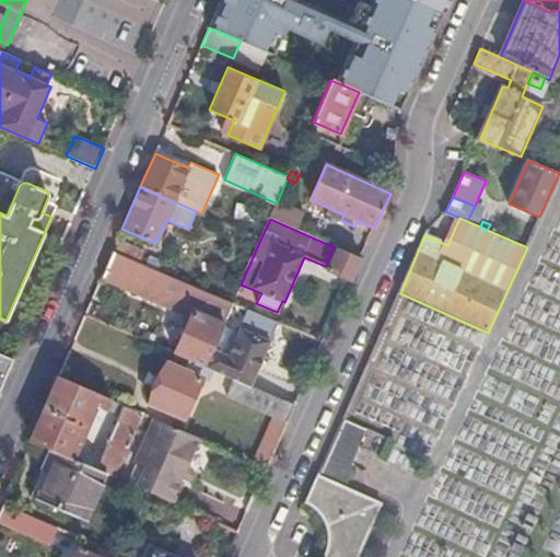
[(429,228),(427,233),(434,236),(436,231),(429,228)]
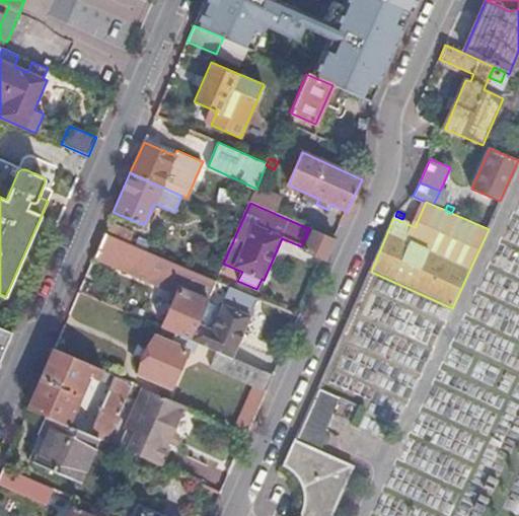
[(341,226),(311,213),(305,227),(309,228),(313,230),(335,239),(341,226)]
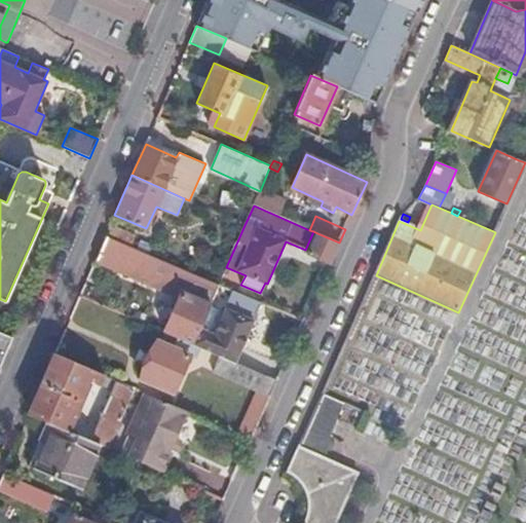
[(132,246),(136,235),(110,224),(106,234),(132,246)]
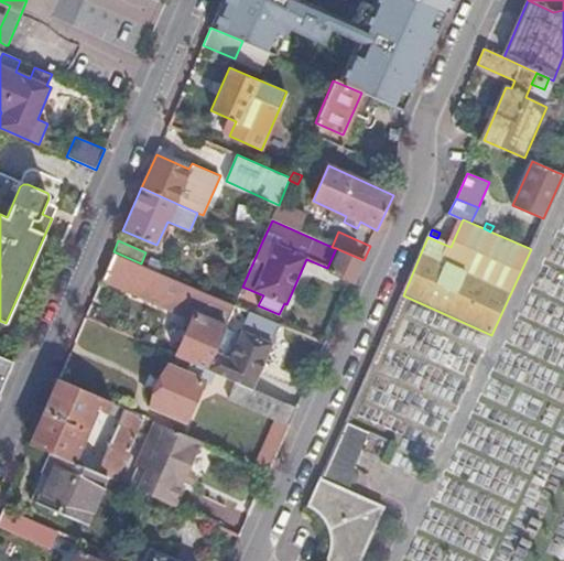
[(340,250),(331,272),(354,282),(364,260),(340,250)]
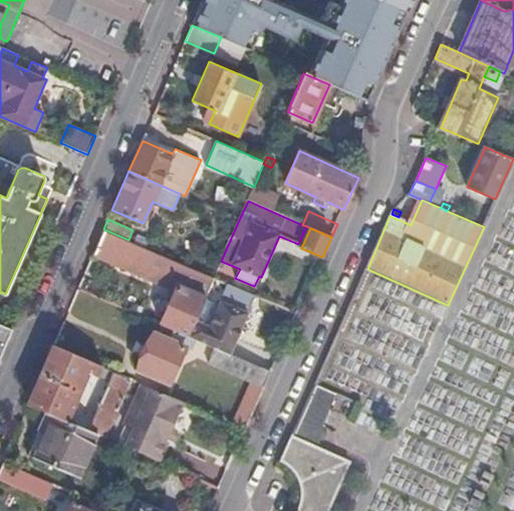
[(103,229),(96,246),(132,262),(140,245),(129,240),(103,229)]
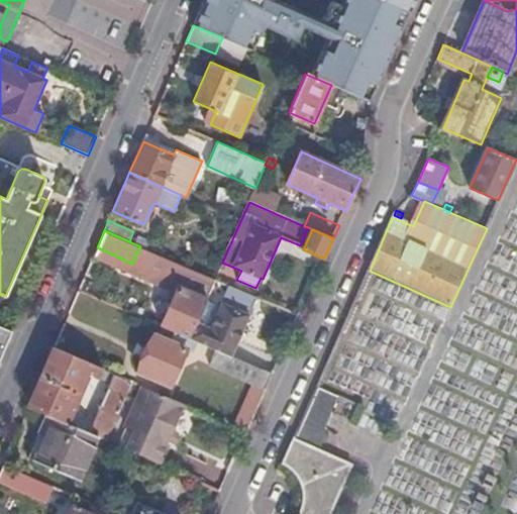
[(140,246),(132,264),(180,284),(188,268),(140,246)]
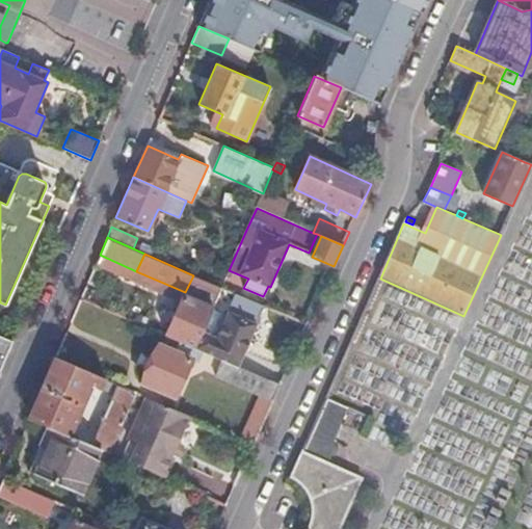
[(213,308),(221,288),(193,275),(185,292),(184,295),(213,308)]
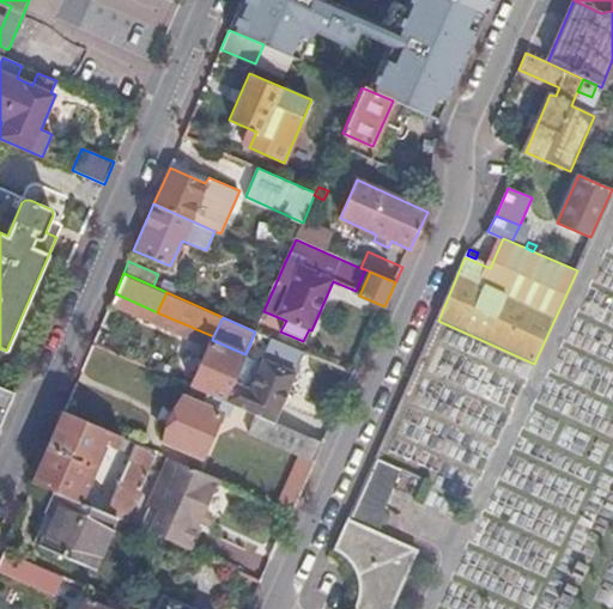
[(269,338),(259,364),(244,358),(225,401),(256,414),(274,421),(303,352),(269,338)]
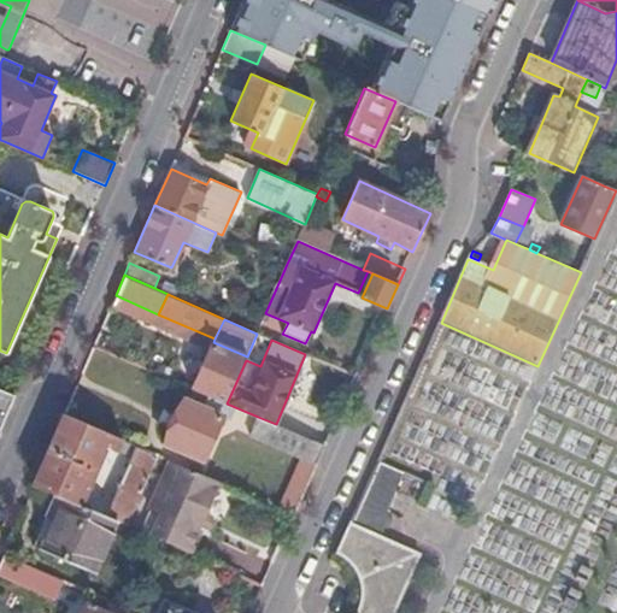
[(247,357),(213,342),(193,389),(211,396),(227,404),(246,360),(247,357)]
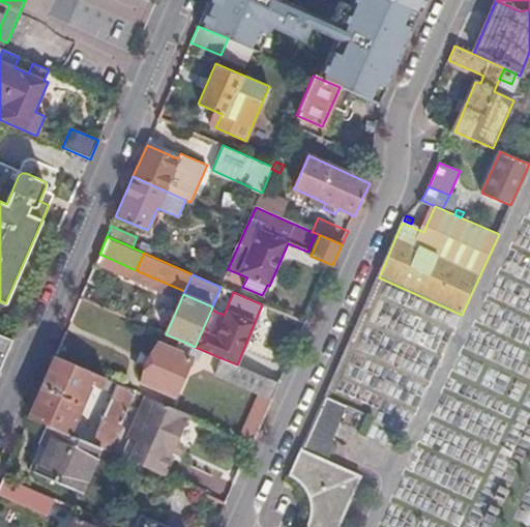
[(0,332),(0,368),(12,339),(0,332)]
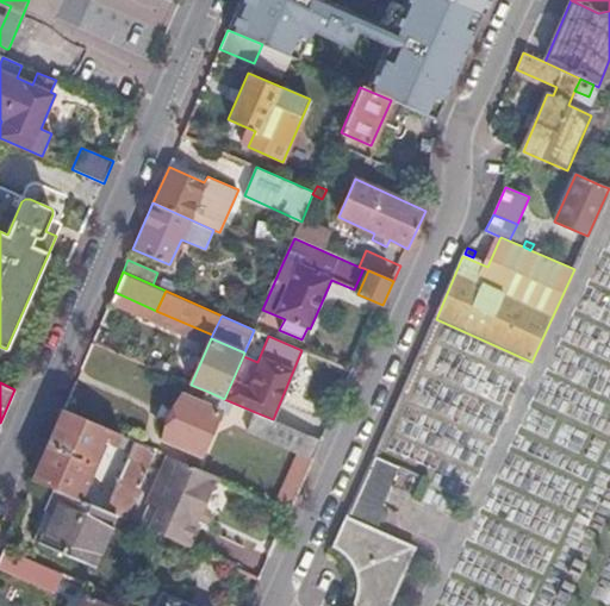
[(209,392),(191,385),(186,395),(182,394),(162,438),(201,455),(221,411),(203,404),(209,392)]
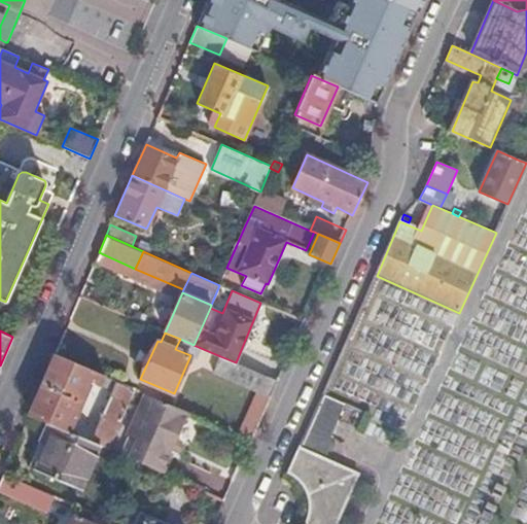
[(56,354),(30,413),(48,421),(65,428),(86,380),(99,385),(100,384),(109,388),(110,386),(114,387),(92,441),(100,444),(110,448),(135,389),(56,354)]
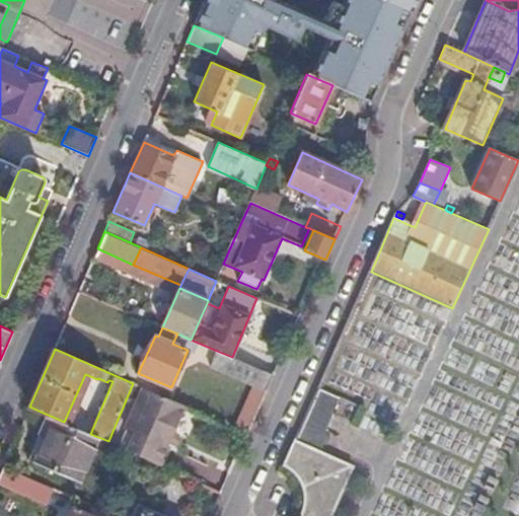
[(232,357),(217,351),(210,367),(255,387),(237,430),(247,434),(274,375),(232,357)]
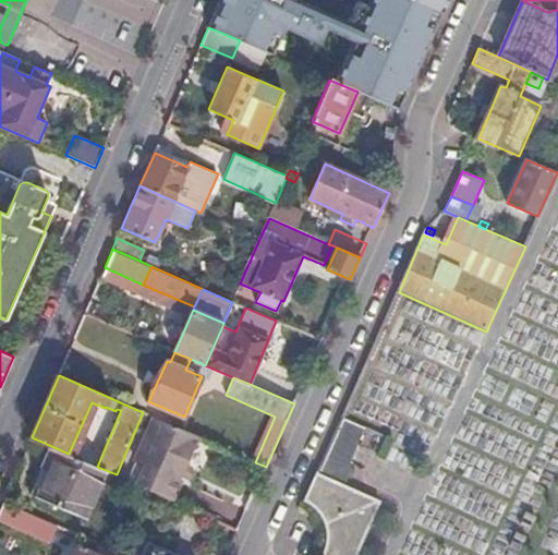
[(199,437),(156,418),(136,461),(146,466),(138,484),(144,487),(149,490),(172,499),(182,475),(186,466),(199,437)]
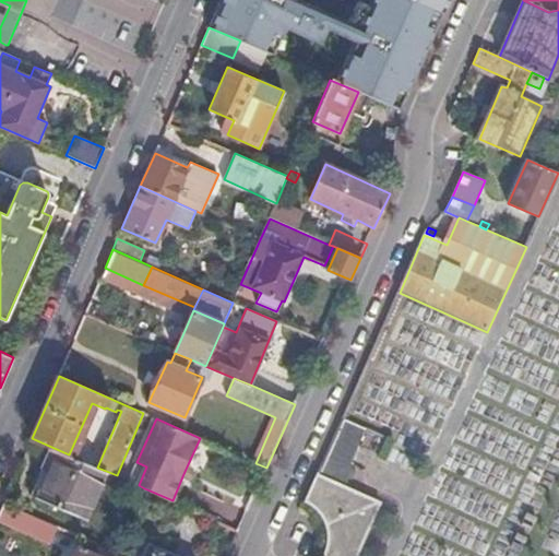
[(301,504),(304,505),(306,506),(307,504),(310,505),(316,509),(321,516),(324,519),(325,522),(328,528),(330,533),(330,536),(330,542),(329,546),(326,554),(325,555),(357,555),(331,544),(339,528),(365,540),(380,505),(343,487),(351,469),(348,468),(365,430),(342,421),(333,441),(318,474),(316,474),(301,504)]
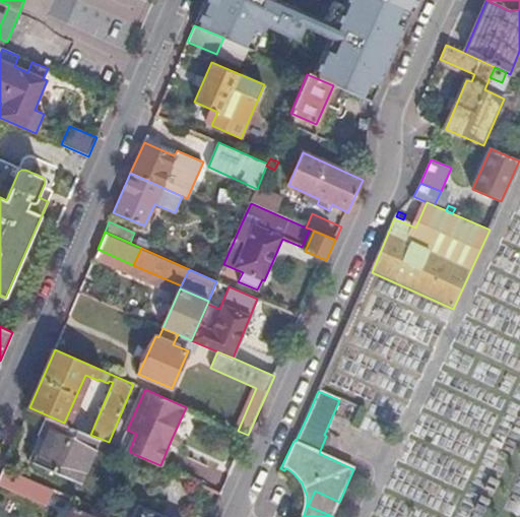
[(64,423),(48,415),(40,434),(45,436),(35,462),(79,481),(99,438),(90,435),(86,433),(79,430),(64,423)]
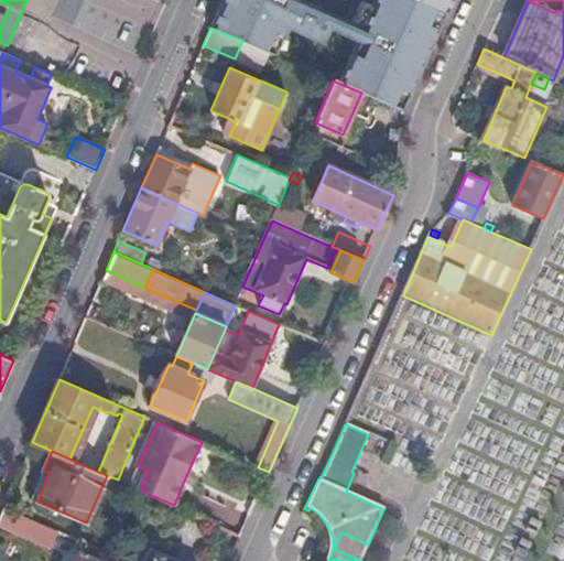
[(88,461),(86,466),(94,470),(96,464),(88,461)]
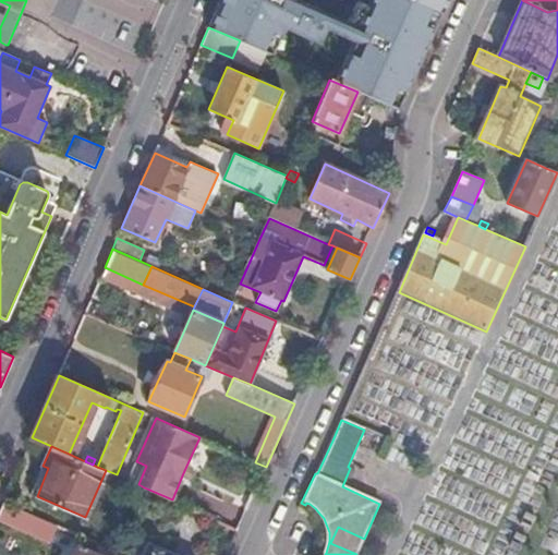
[(182,475),(189,479),(193,468),(186,466),(182,475)]
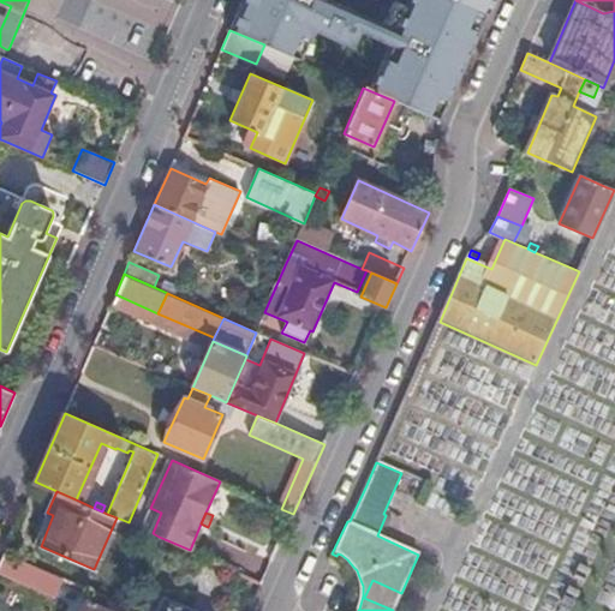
[(0,571),(53,595),(61,576),(4,551),(0,561),(0,571)]
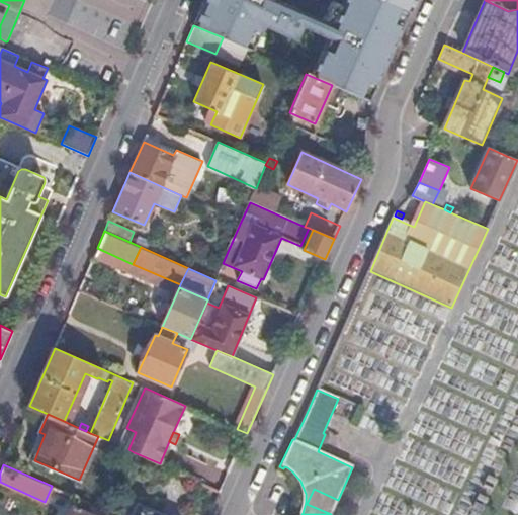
[(331,514),(338,500),(314,489),(307,504),(331,514)]
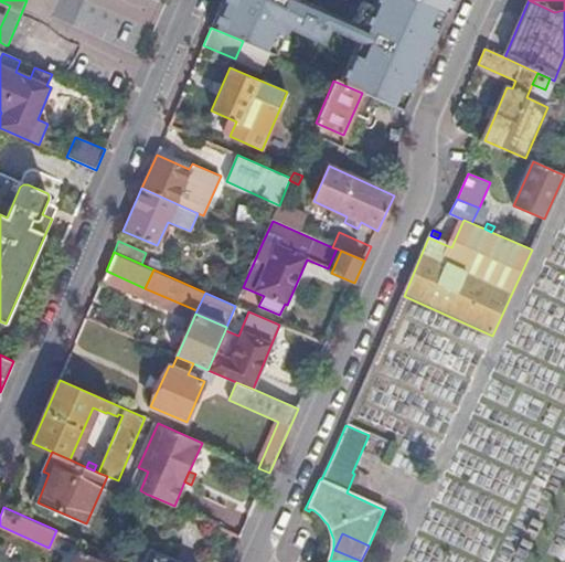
[(178,561),(151,550),(145,561),(178,561)]
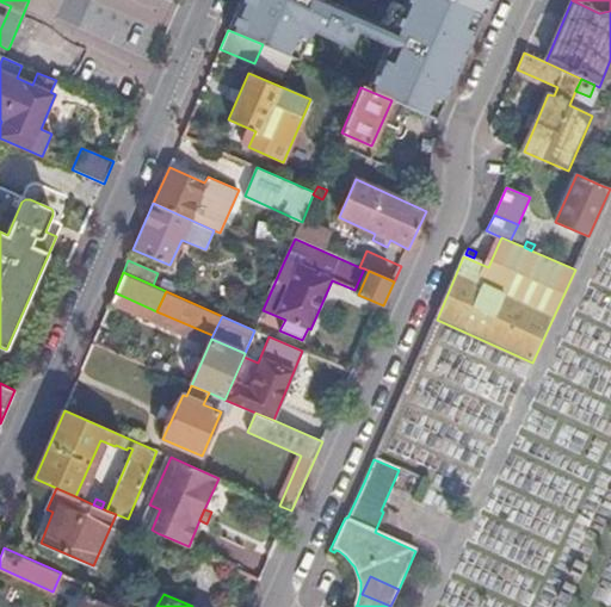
[(107,606),(84,596),(79,606),(107,606)]
